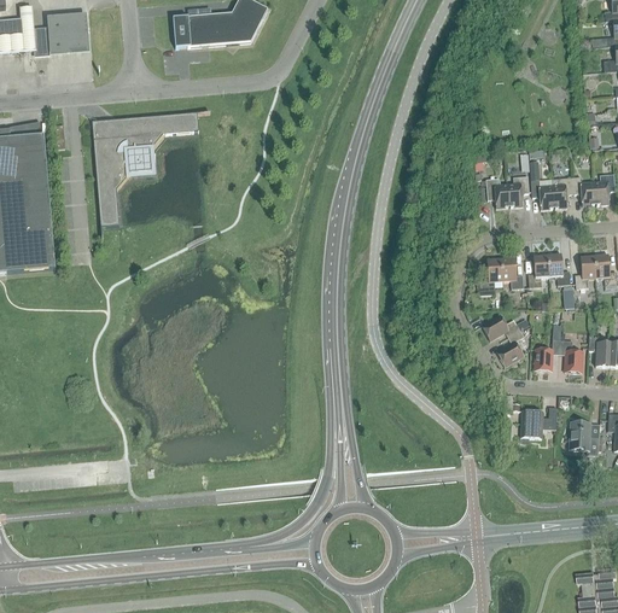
[(175,46),(190,45),(250,40),(267,7),(252,0),(237,0),(231,11),(172,17),(175,46)]
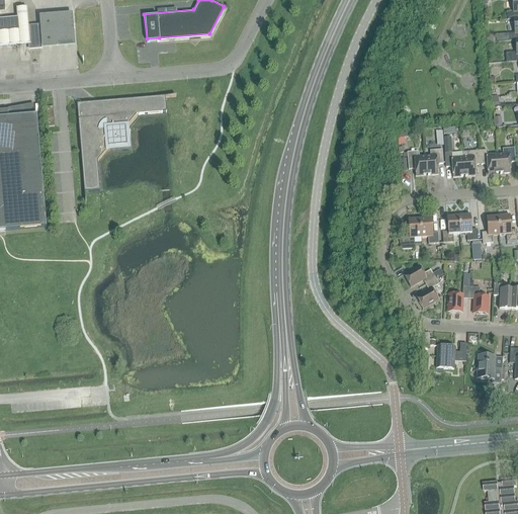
[(507,16),(513,16),(517,15),(517,0),(512,0),(513,8),(506,9),(507,16)]
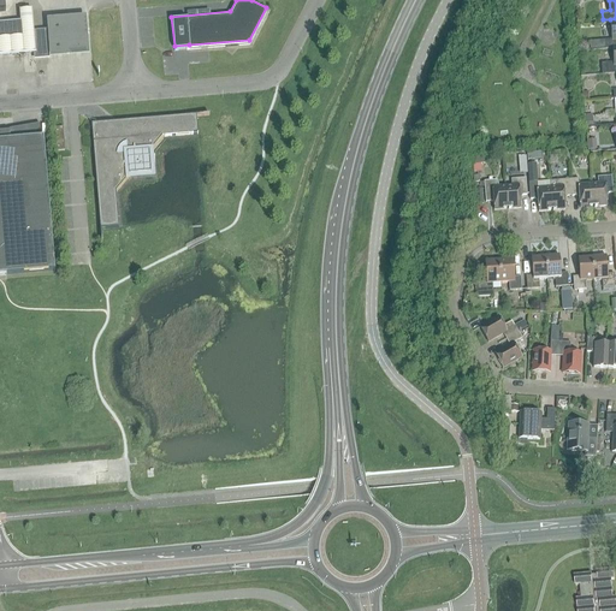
[(19,18),(0,18),(0,53),(35,51),(34,29),(31,5),(19,6),(19,18)]
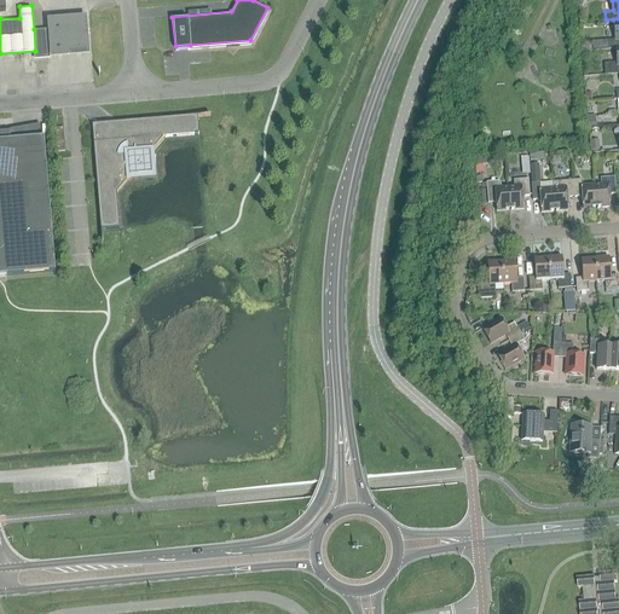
[(47,15),(48,53),(91,51),(87,12),(47,15)]
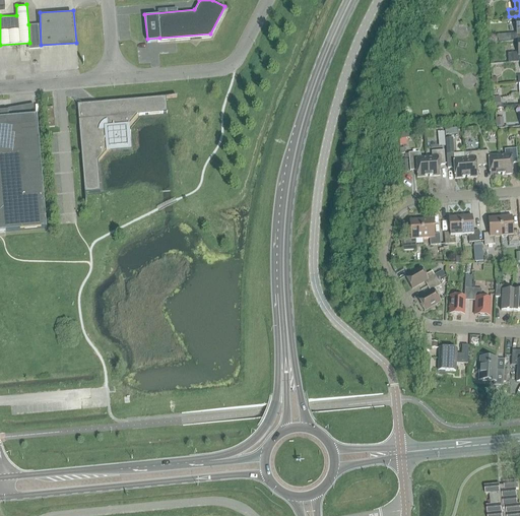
[(519,15),(515,16),(516,29),(510,30),(511,38),(517,38),(519,37),(519,15)]
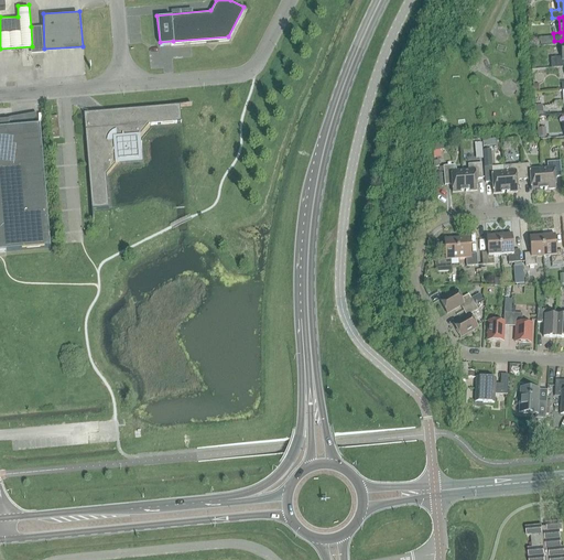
[(32,46),(32,50),(39,49),(43,44),(42,31),(39,31),(39,25),(31,27),(32,46)]
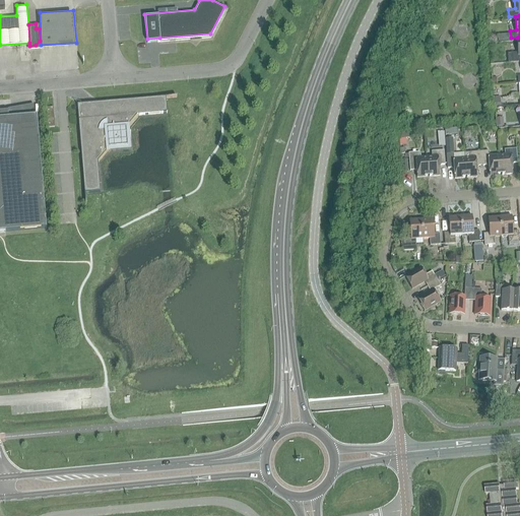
[(519,37),(517,38),(518,49),(507,49),(508,60),(519,58),(519,37)]
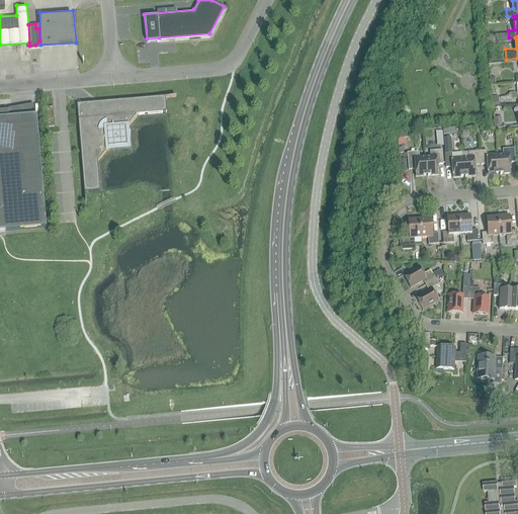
[(99,187),(97,158),(108,145),(126,144),(125,124),(137,111),(166,109),(165,94),(176,93),(175,92),(76,101),(85,200),(86,199),(85,189),(99,187)]
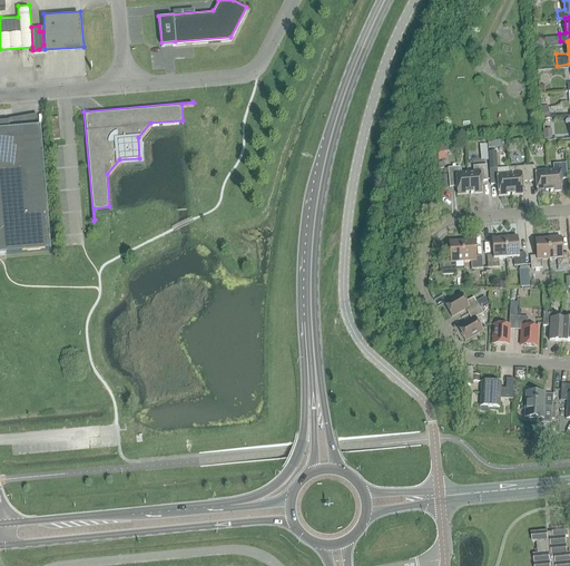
[(48,136),(59,136),(58,114),(47,114),(48,136)]
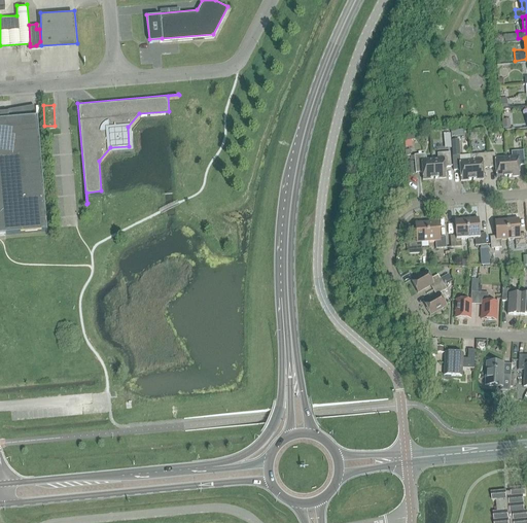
[(0,231),(46,228),(37,114),(34,114),(8,116),(0,116),(0,231)]
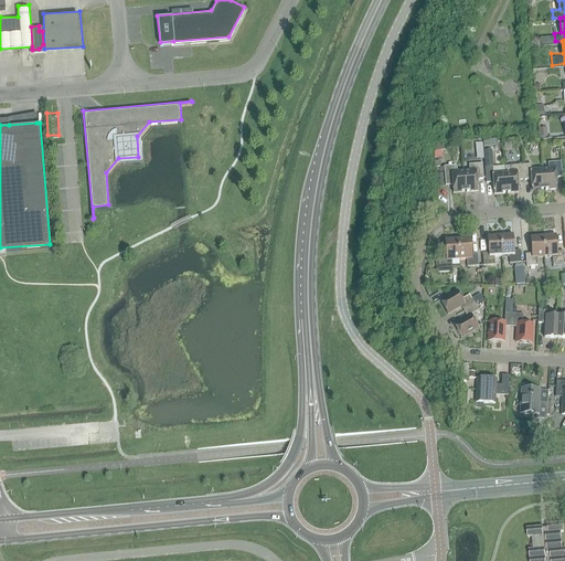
[(537,125),(537,127),(539,133),(539,134),(546,134),(546,124),(537,125)]
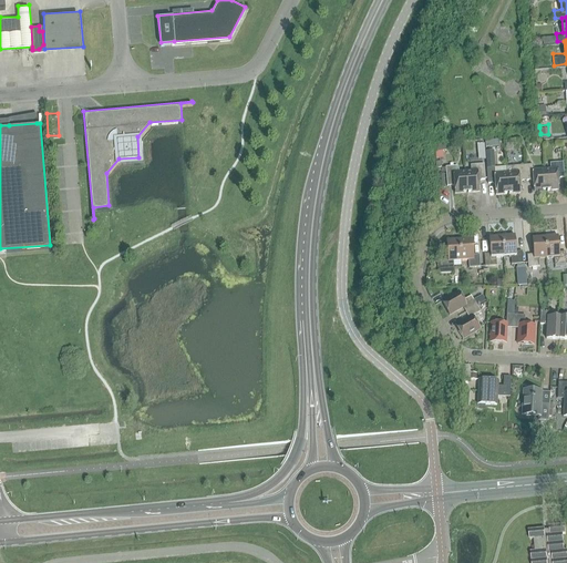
[(494,171),(494,164),(493,154),(491,152),(485,153),(486,164),(487,180),(494,180),(495,191),(507,191),(506,170),(494,171)]
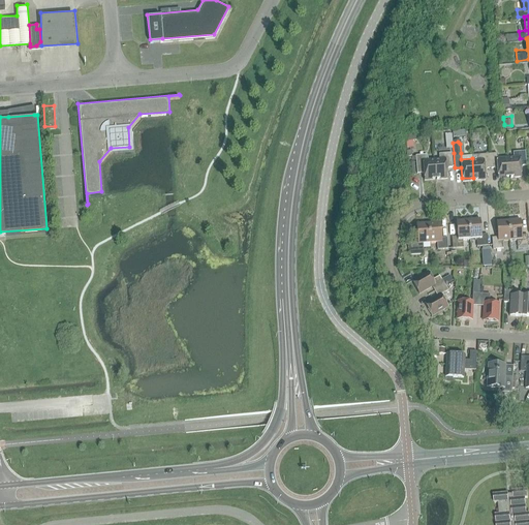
[(410,147),(405,148),(405,154),(408,153),(408,158),(411,158),(415,157),(415,153),(411,153),(411,147),(410,147)]
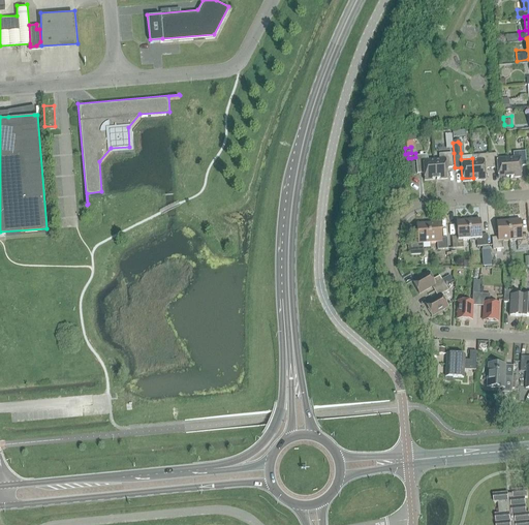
[(525,148),(518,148),(512,149),(512,155),(507,155),(509,175),(521,174),(520,162),(526,162),(525,148)]
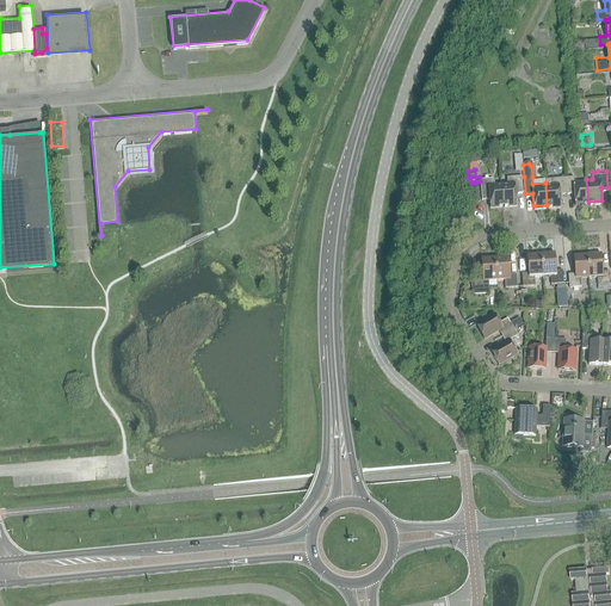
[(522,172),(513,173),(507,173),(507,180),(501,181),(503,203),(516,203),(514,190),(523,189),(522,172)]
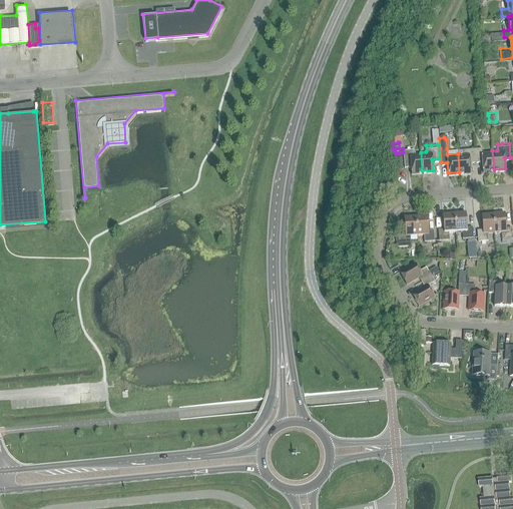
[(483,170),(494,169),(492,150),(482,151),(481,145),(475,146),(476,159),(482,159),(483,170)]
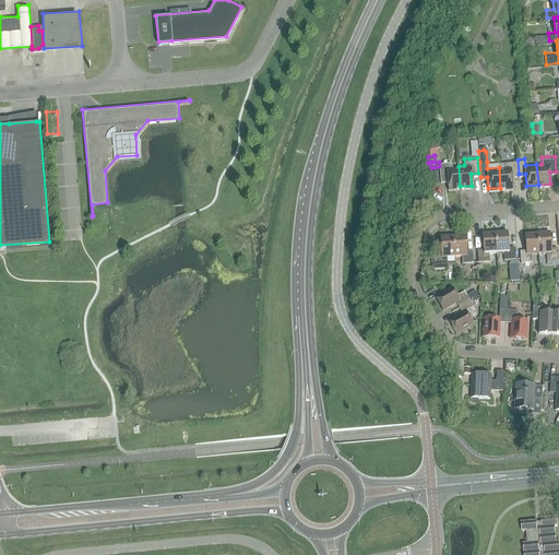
[(450,160),(439,161),(439,162),(439,166),(440,179),(448,179),(448,187),(460,186),(459,166),(453,166),(450,160)]
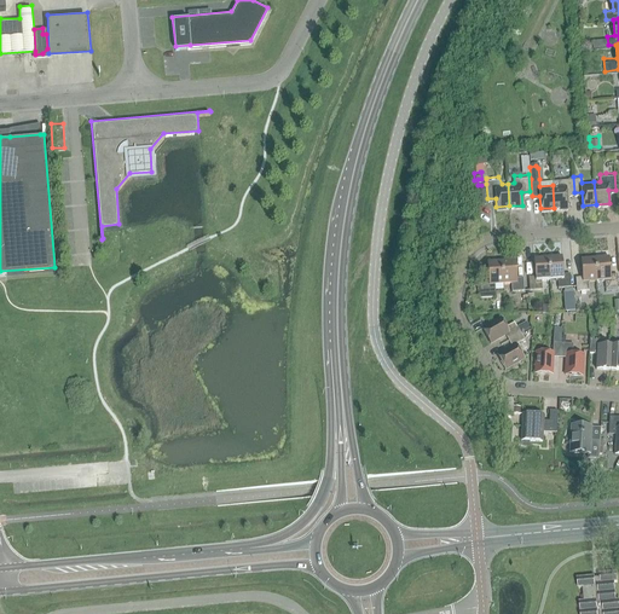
[(574,192),(573,177),(551,178),(553,185),(554,208),(567,207),(566,193),(574,192)]
